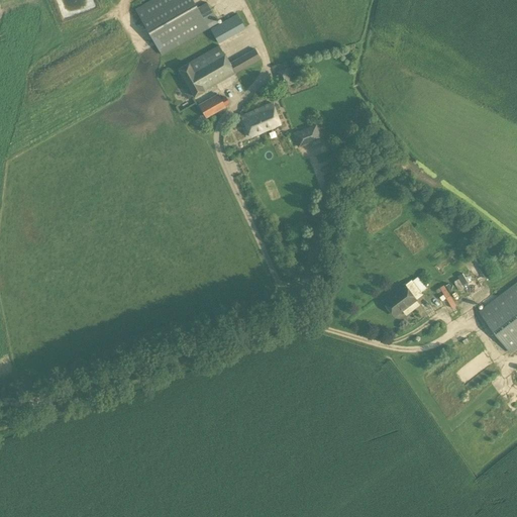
[(206,2),(197,7),(192,0),(149,0),(134,9),(161,55),(218,22),(206,2)]
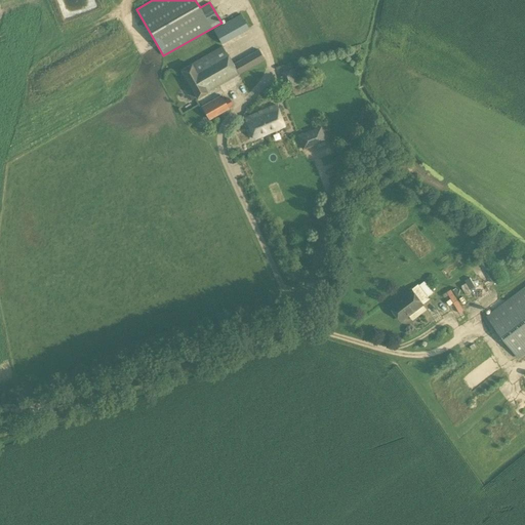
[(248,27),(246,23),(248,22),(244,14),(236,19),(234,16),(212,29),(220,43),(242,31),(248,27)]
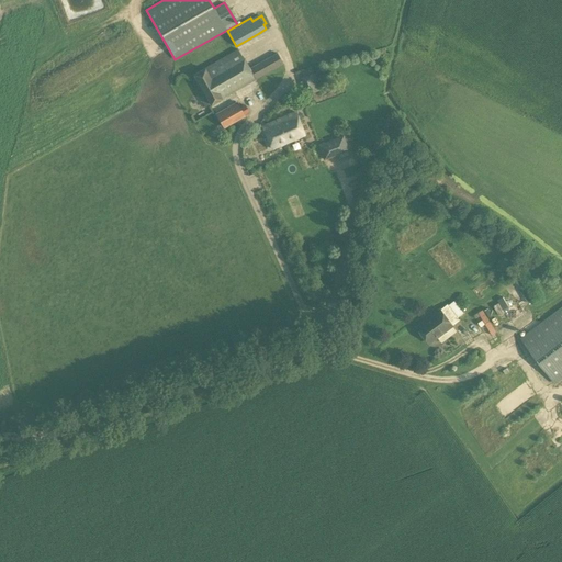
[(277,53),(248,69),(238,51),(193,75),(211,105),(255,80),(255,79),(256,80),(283,64),(277,53)]
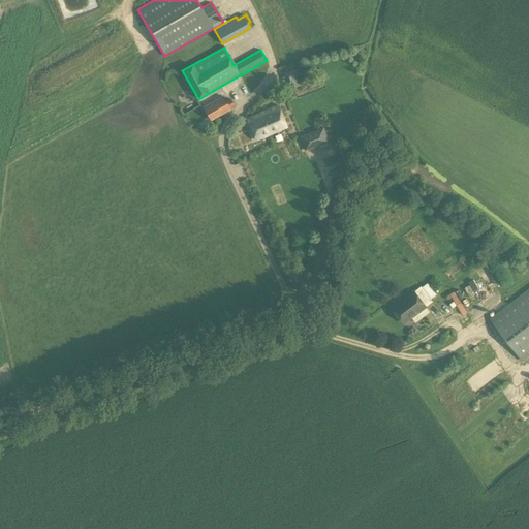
[(301,85),(296,69),(283,73),(288,89),(301,85)]
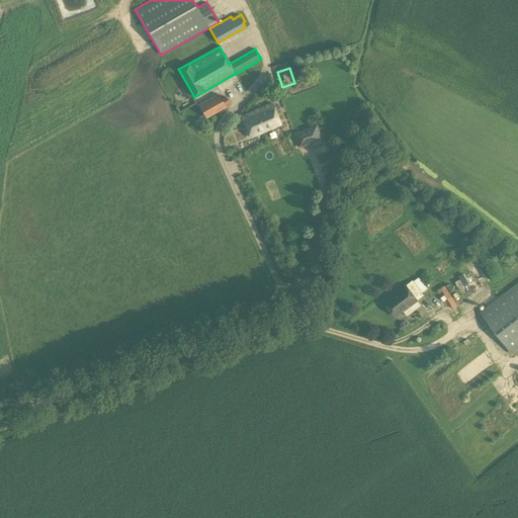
[(219,95),(199,106),(205,117),(225,105),(219,95)]
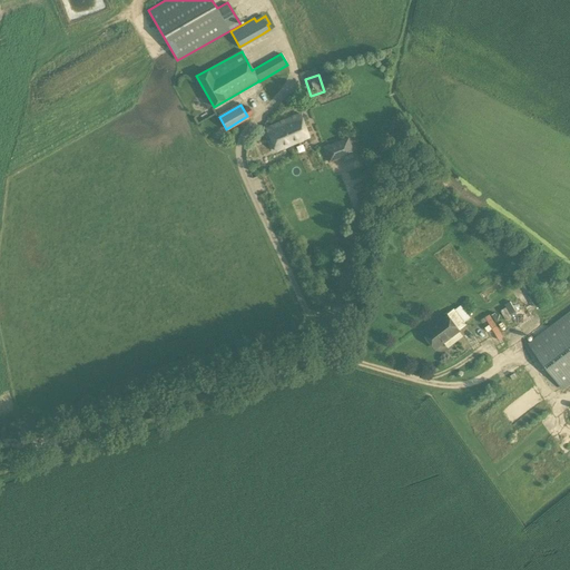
[(275,151),(310,137),(300,114),(266,128),(275,151)]
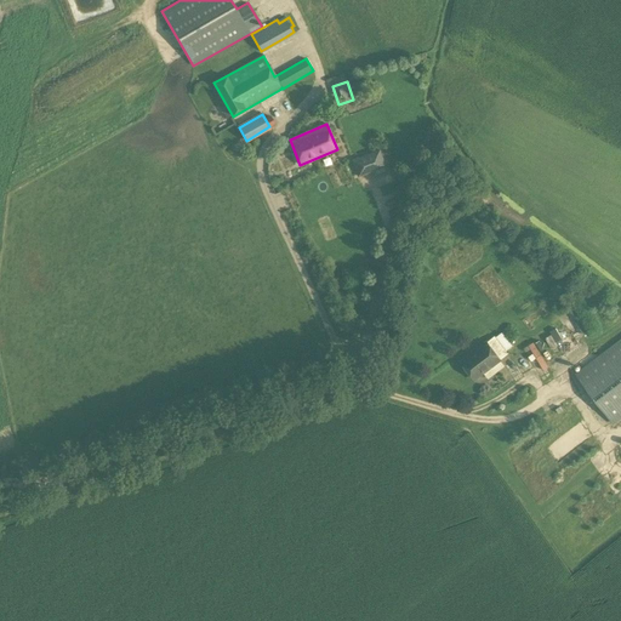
[(380,148),(351,160),(358,177),(374,171),(376,176),(387,171),(385,166),(386,166),(380,148)]
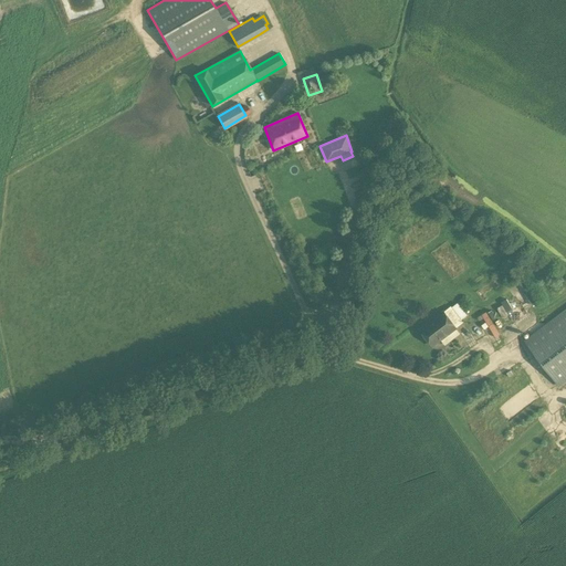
[(380,209),(395,206),(391,196),(377,199),(380,209)]
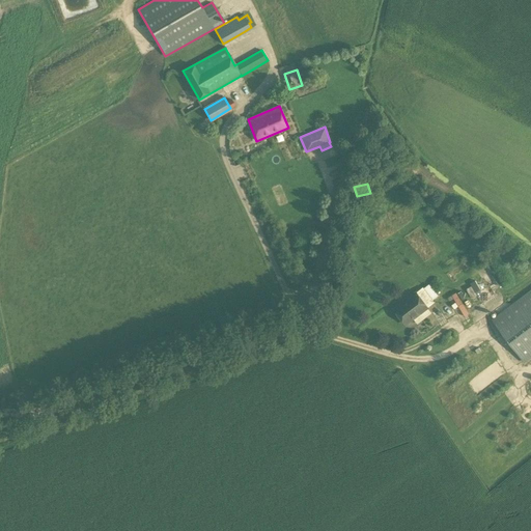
[(465,287),(470,298),(475,296),(473,291),(474,290),(471,284),(465,287)]
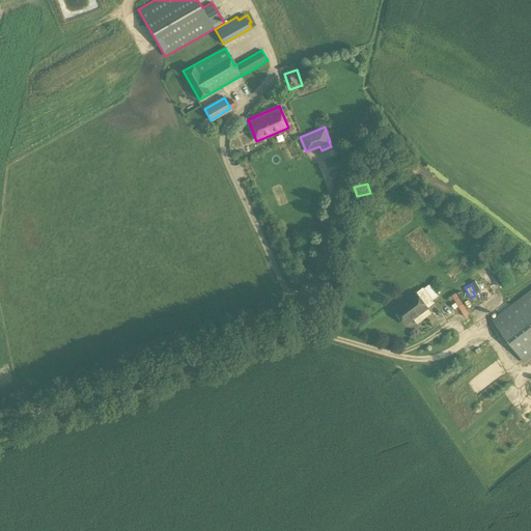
[(485,286),(474,292),(477,298),(487,291),(485,286)]
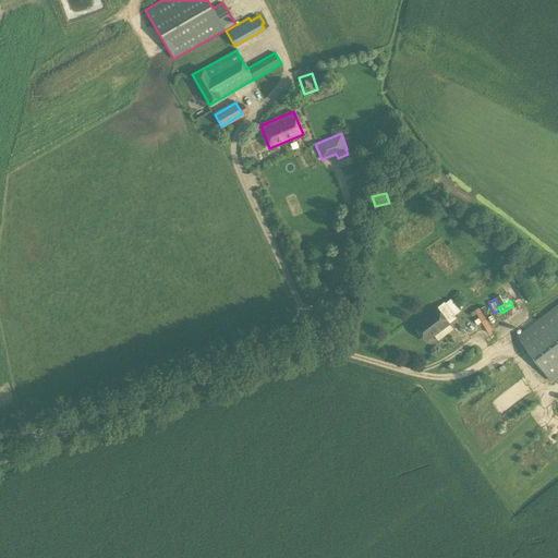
[(557,303),(517,336),(552,381),(557,376),(557,303)]
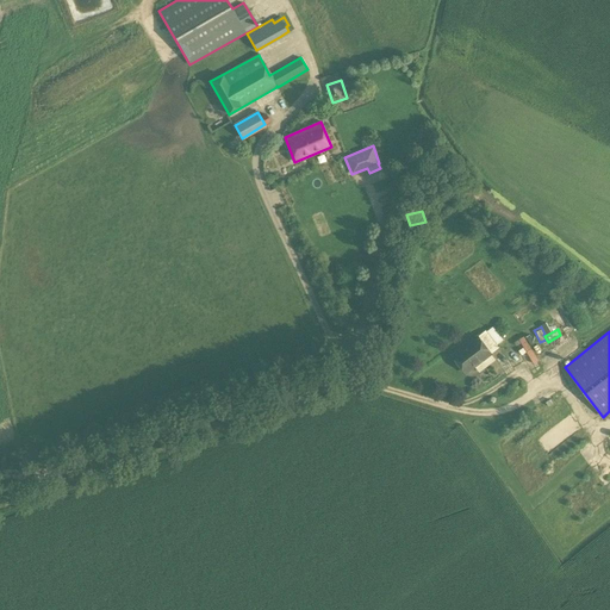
[(479,335),(453,355),(466,373),(492,353),(479,335)]
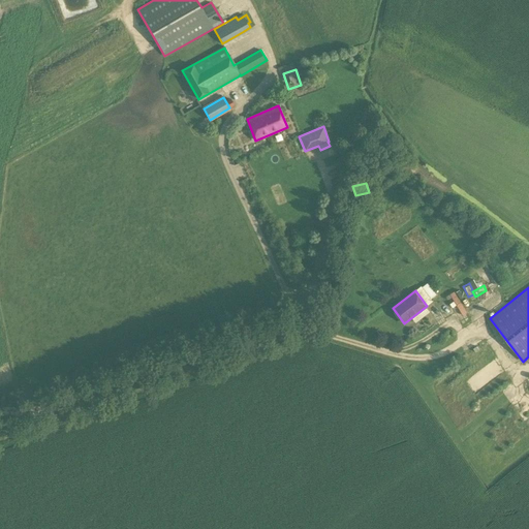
[(459,300),(465,311),(470,308),(464,298),(459,300)]
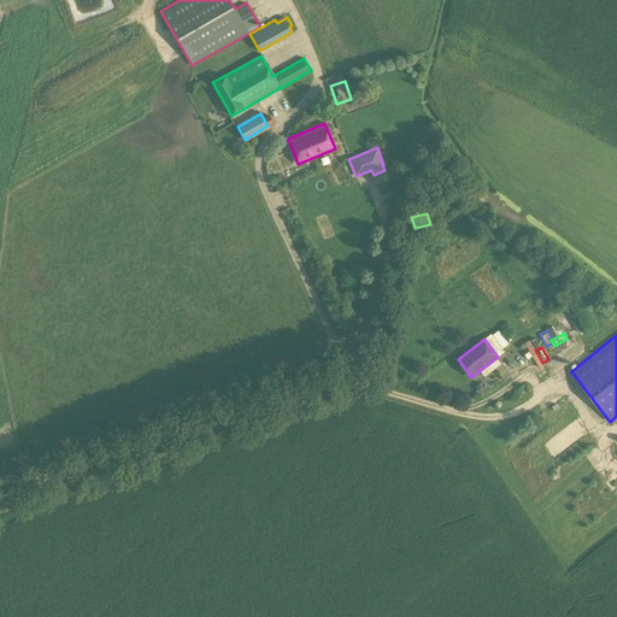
[(583,435),(575,424),(548,445),(557,456),(583,435)]
